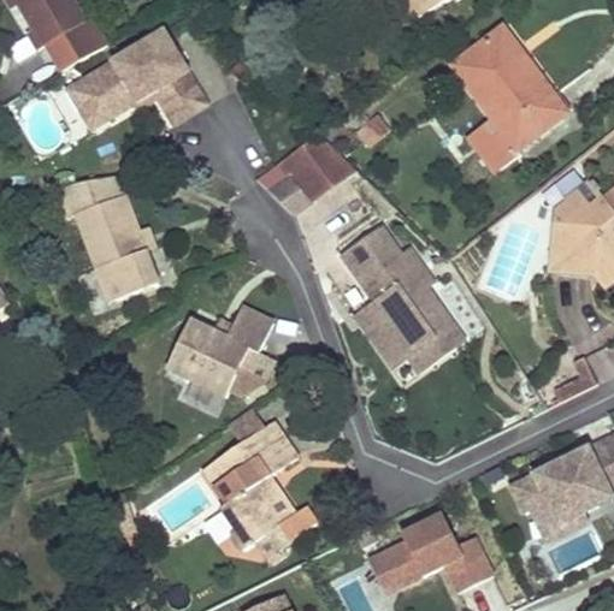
[(13,0),(28,24),(23,27),(34,45),(43,39),(82,15),(72,0),(13,0)]
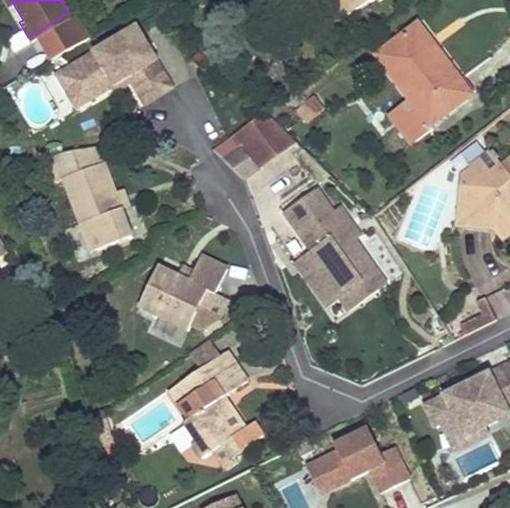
[(328,0),(337,16),(363,0),(328,0)]
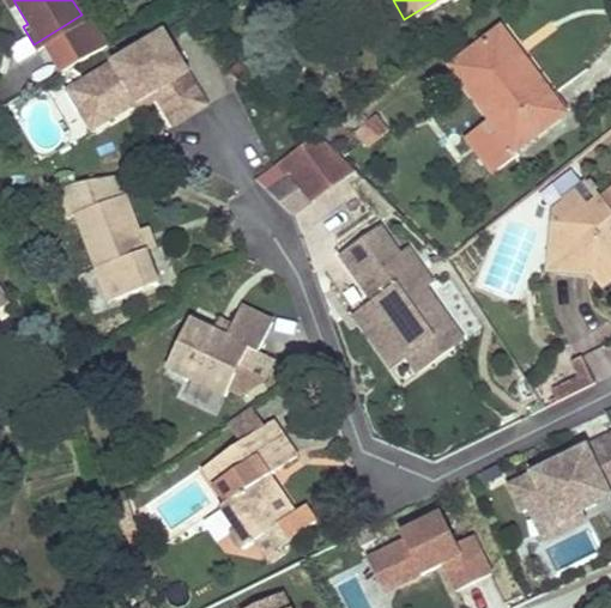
[(43,38),(58,65),(104,37),(89,11),(82,14),(43,38)]
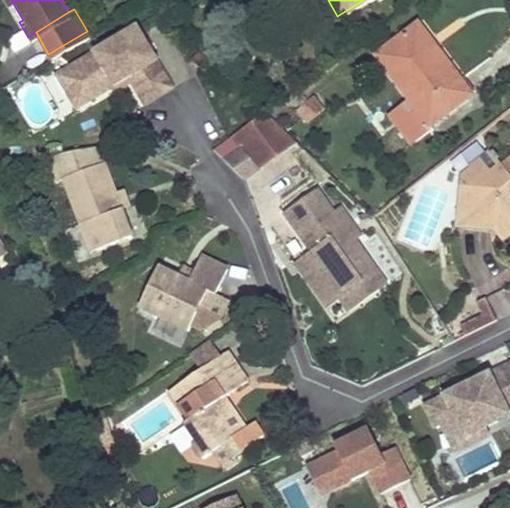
[(416,20),(408,26),(424,48),(433,42),(416,20)]
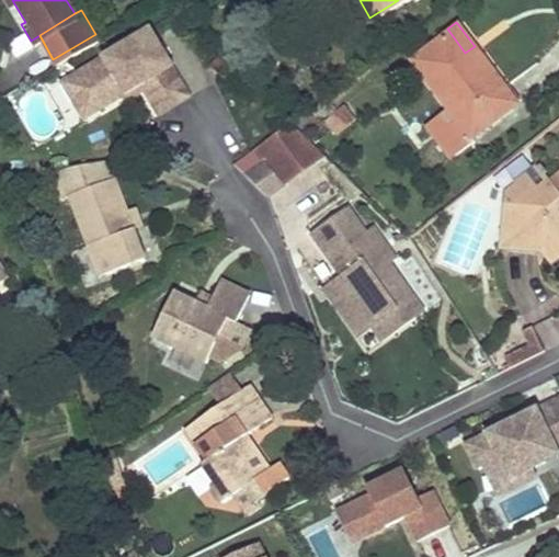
[(97,106),(125,89),(123,84),(137,75),(143,84),(158,109),(187,90),(148,25),(73,70),(97,106)]
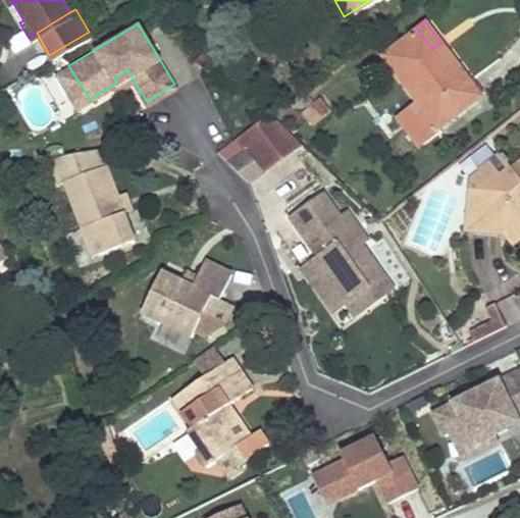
[(477,91),(442,43),(432,49),(416,27),(381,52),(417,98),(418,101),(435,123),(477,91)]
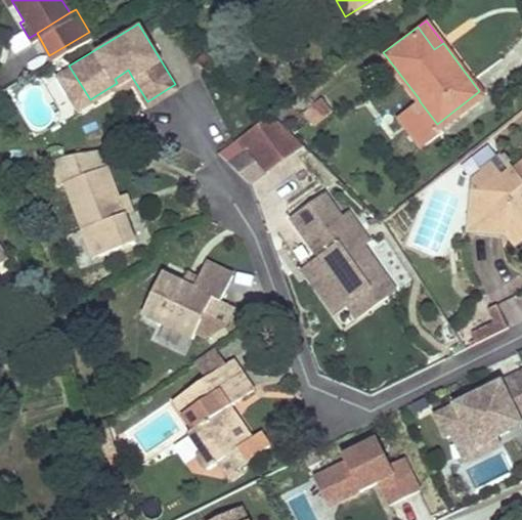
[(69,66),(56,74),(78,107),(90,99),(69,66)]
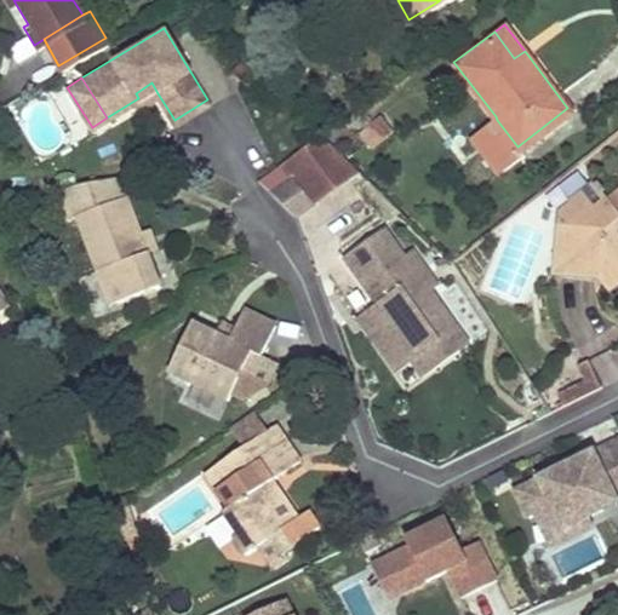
[(152,82),(136,93),(138,98),(142,103),(158,93),(152,82)]
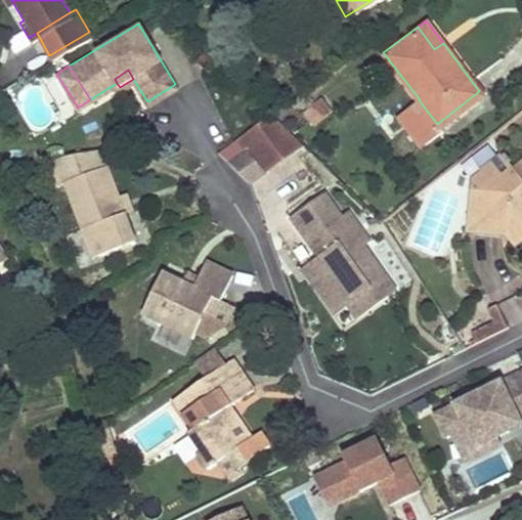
[(301,111),(313,123),(325,112),(314,98),(301,111)]
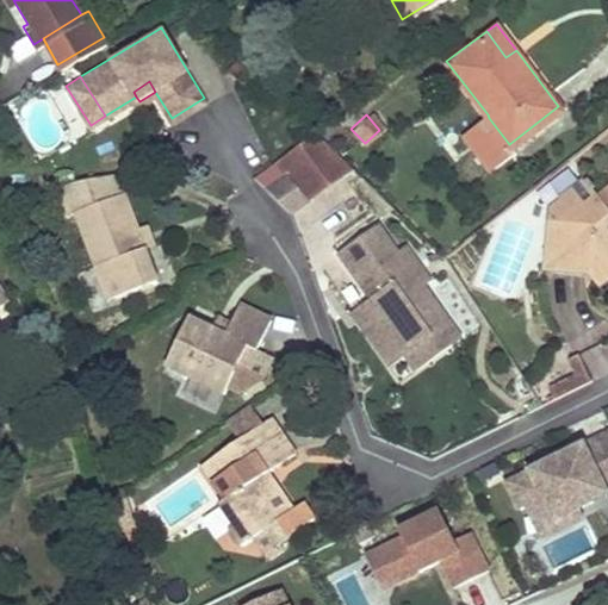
[(489,118),(488,114),(464,132),(489,166),(512,148),(509,144),(489,118)]
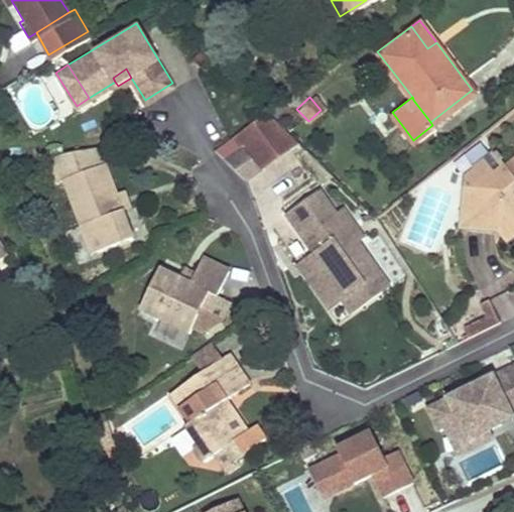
[(266,109),(234,132),(258,165),(295,138),(266,109)]
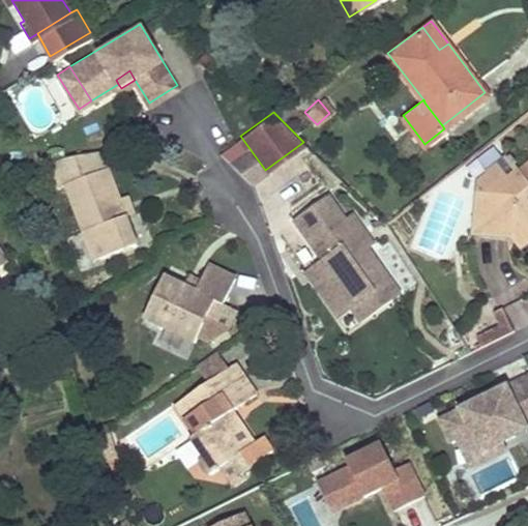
[(265,170),(240,136),(221,151),(252,183),(267,172),(265,170)]
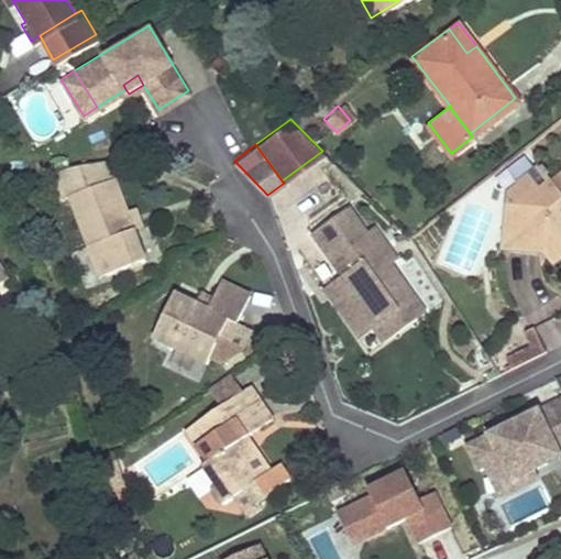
[(322,151),(282,181),(284,183),(326,153),(322,151)]
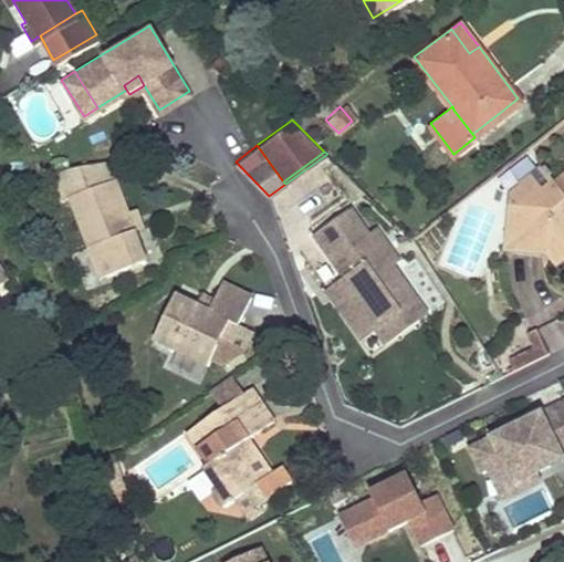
[(116,177),(110,159),(86,164),(95,185),(116,177)]
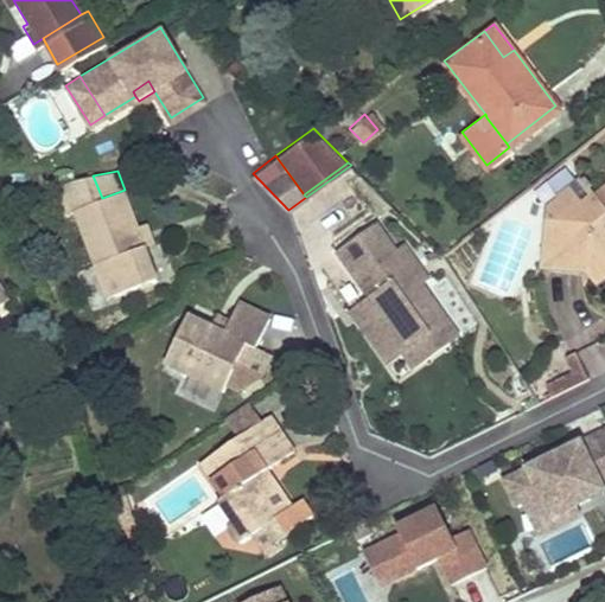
[(548,199),(541,263),(583,268),(594,283),(604,274),(604,177),(591,189),(578,172),(553,191),(554,194),(548,199)]
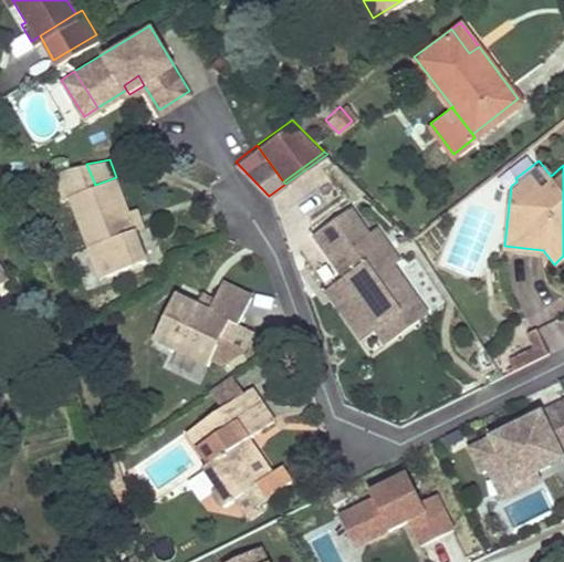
[(95,185),(86,164),(50,169),(60,198),(68,195),(97,274),(146,257),(134,226),(128,208),(116,177),(95,185)]
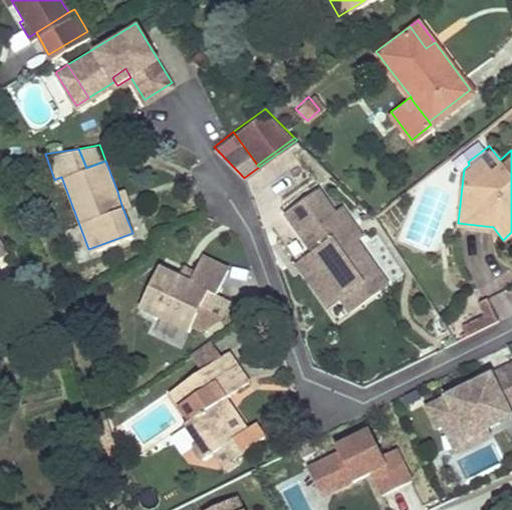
[(122,186),(116,189),(121,205),(129,202),(122,186)]
